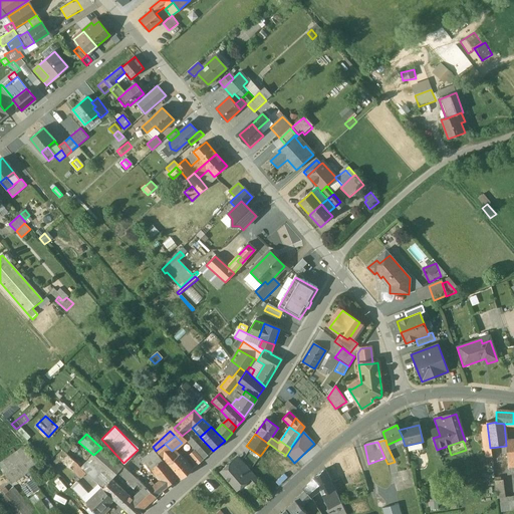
[(172,451),(165,444),(156,451),(165,462),(175,454),(172,451)]
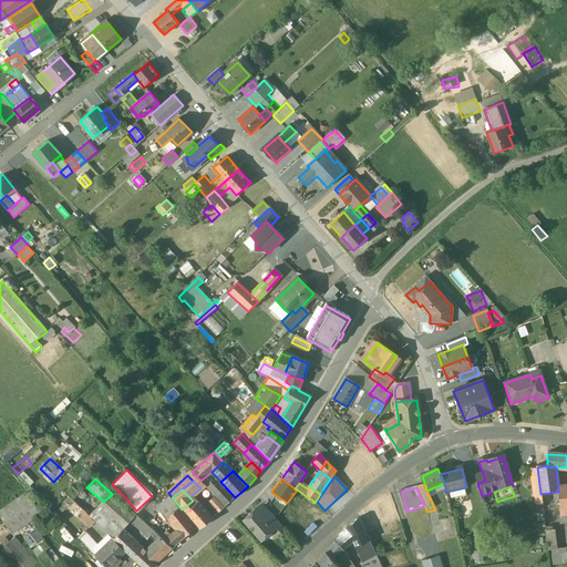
[(27,493),(0,511),(0,517),(6,525),(12,534),(41,514),(27,493)]
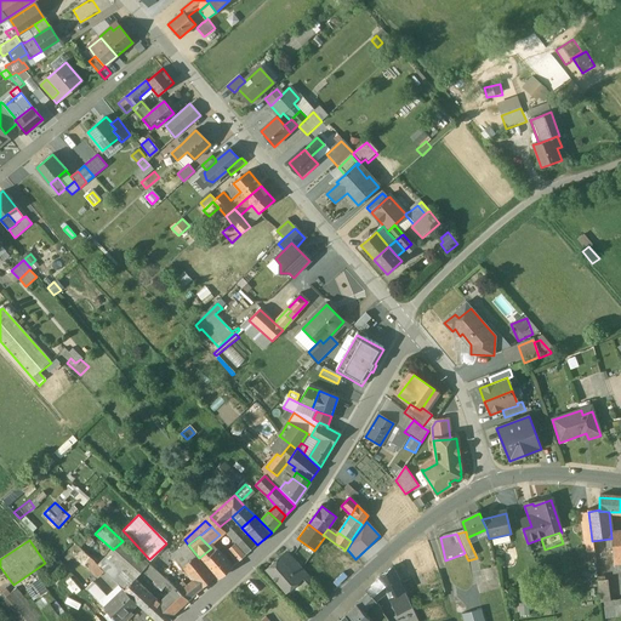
[(153,569),(123,541),(113,550),(98,567),(104,573),(129,594),(138,585),(134,580),(142,571),(147,576),(153,569)]
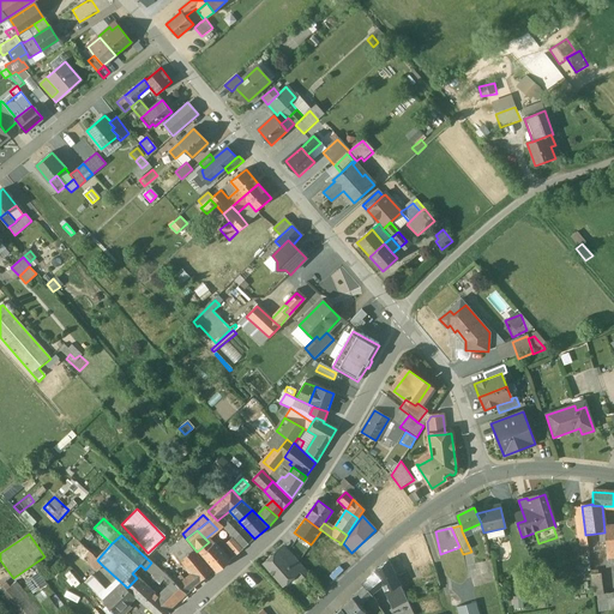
[(170,549),(181,560),(193,552),(182,539),(170,549)]
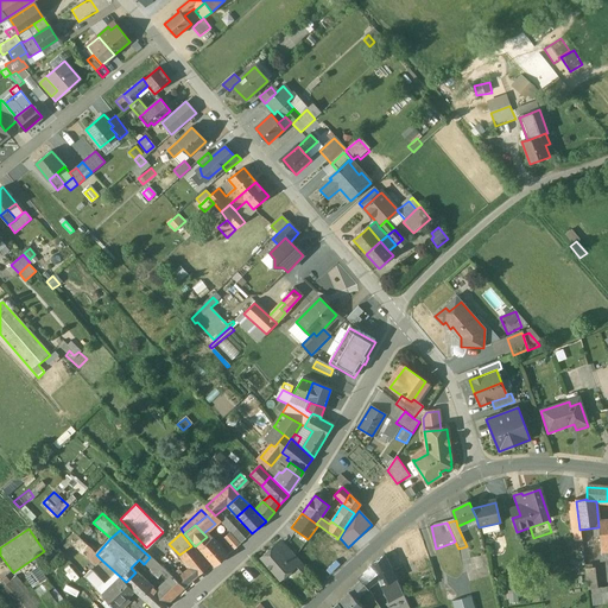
[(226,557),(207,537),(195,546),(214,568),(226,557)]
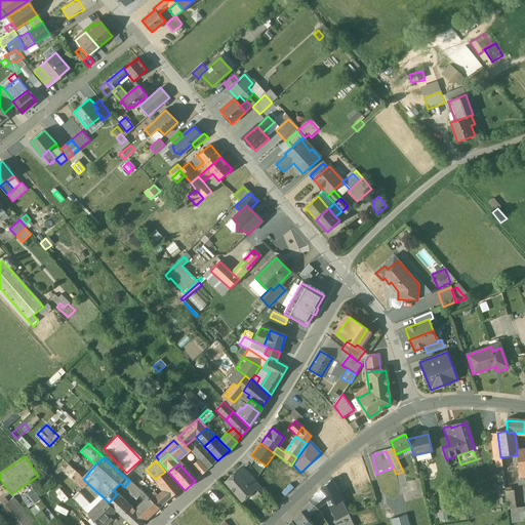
[(250,476),(241,467),(236,471),(237,472),(244,481),(250,476)]
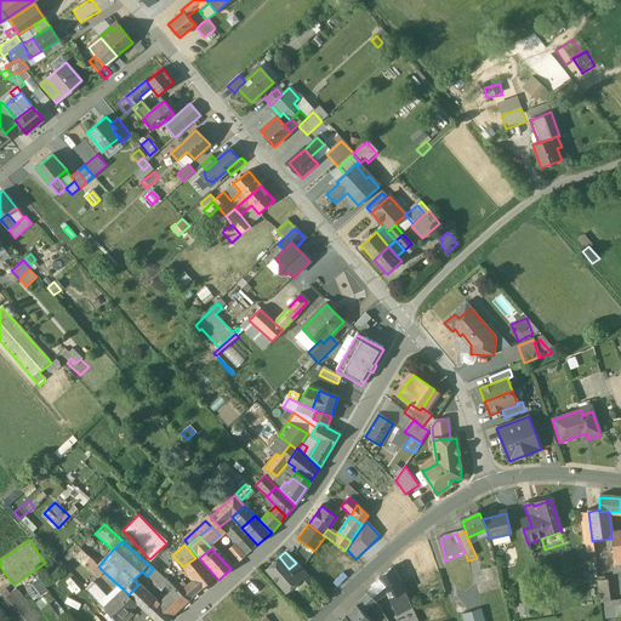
[(97,580),(104,573),(98,567),(85,553),(77,560),(97,580)]
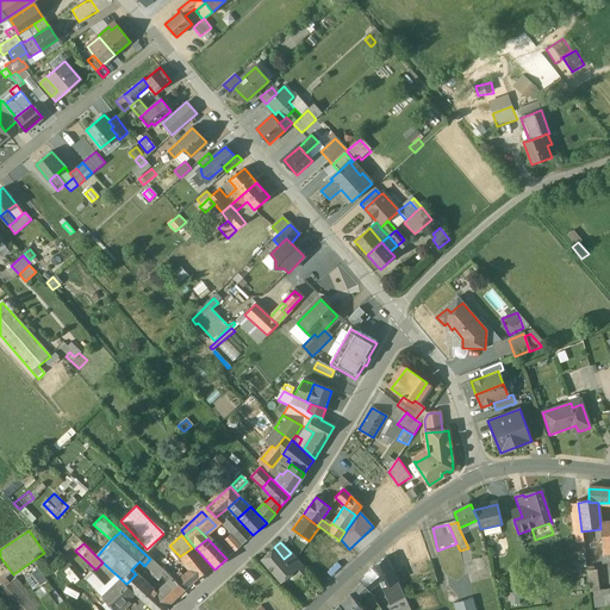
[(209,568),(192,548),(180,556),(191,571),(198,578),(209,568)]
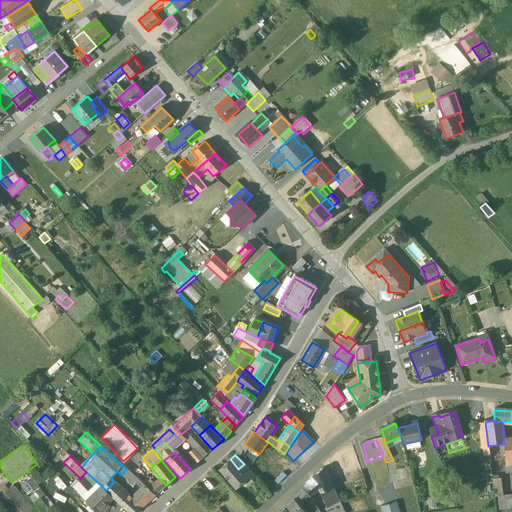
[(238,469),(231,460),(219,470),(235,489),(245,480),(246,479),(238,470),(238,469)]
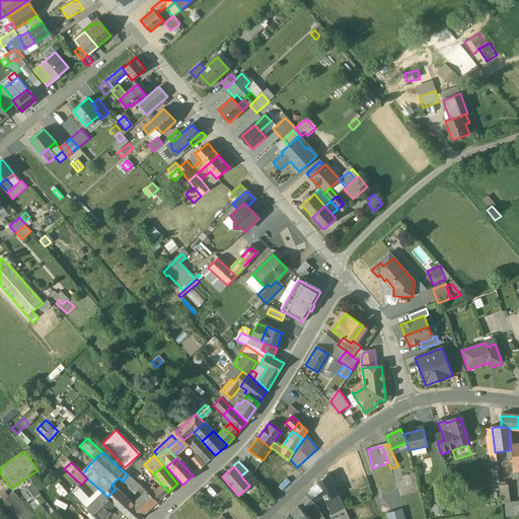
[(398,466),(391,468),(394,480),(401,479),(398,466)]
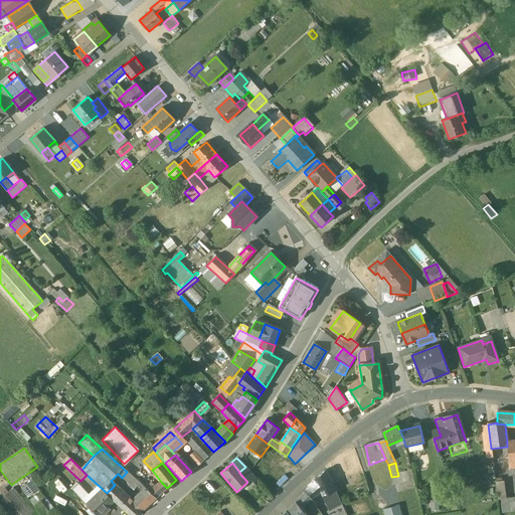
[(258,481),(245,467),(239,472),(239,473),(247,482),(246,483),(249,488),(258,481)]
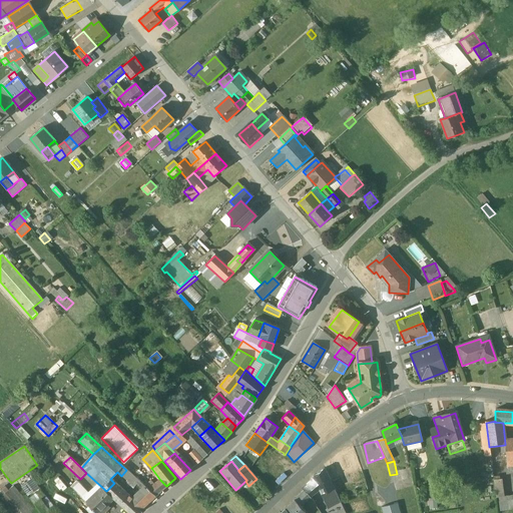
[(135,478),(126,470),(121,476),(130,484),(135,478)]
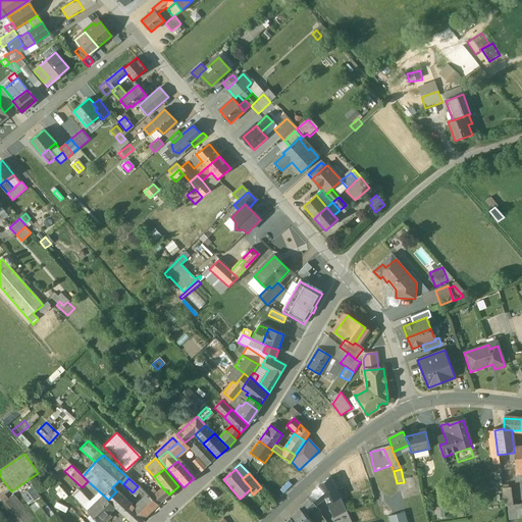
[(331,478),(319,486),(328,504),(340,498),(331,478)]
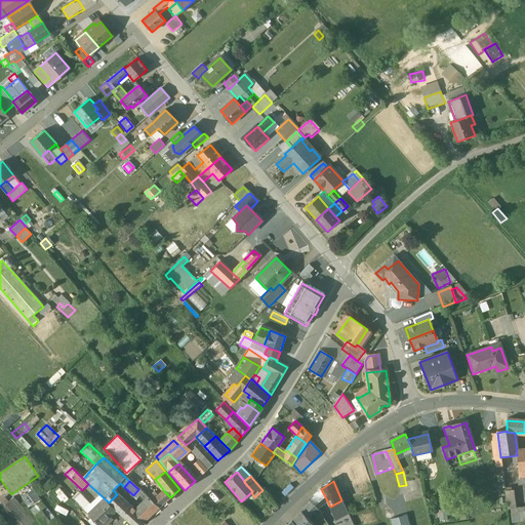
[(139,500),(145,494),(138,489),(133,495),(139,500)]
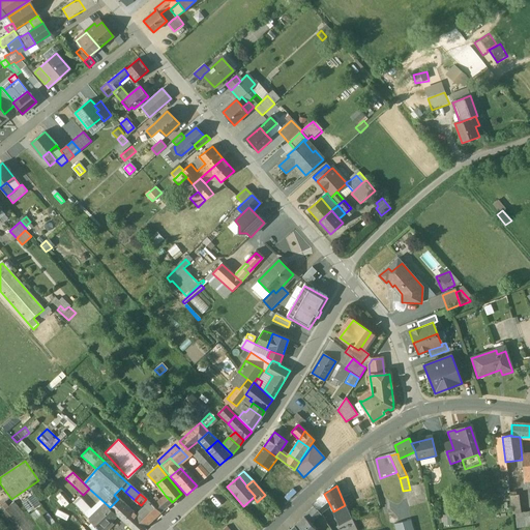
[(166,507),(172,502),(166,496),(159,501),(166,507)]
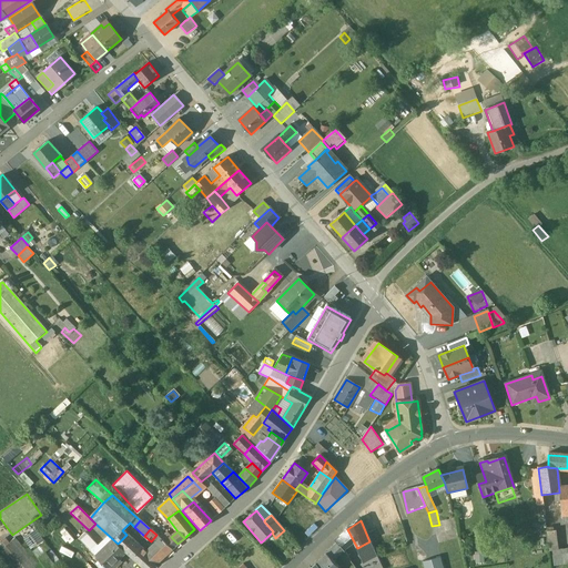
[(554,567),(555,567),(567,566),(567,549),(560,551),(557,531),(547,533),(549,553),(553,553),(554,567)]
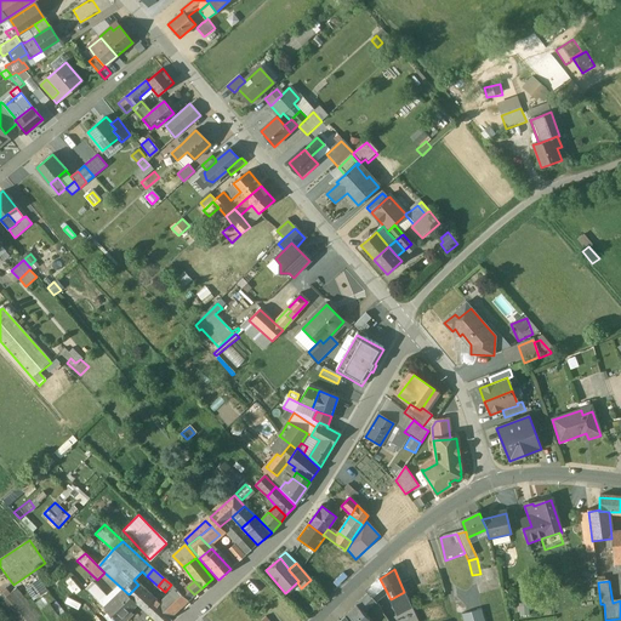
[(187,587),(184,585),(181,587),(176,582),(172,586),(187,599),(194,594),(187,587)]
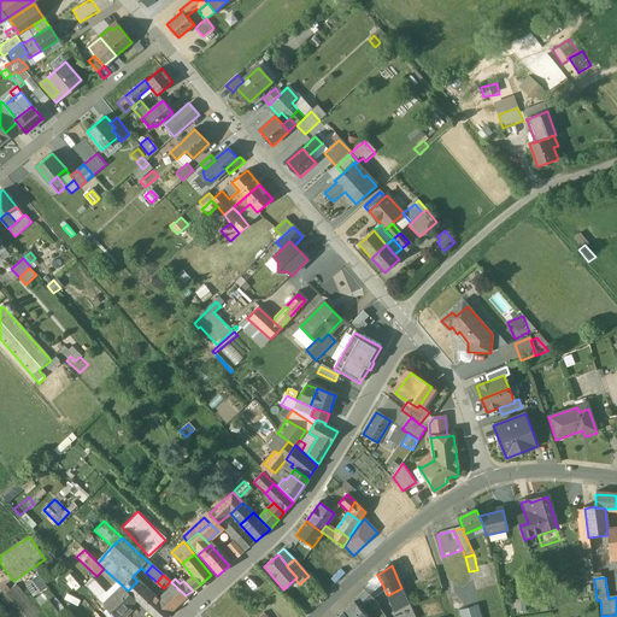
[(153,597),(137,581),(128,591),(136,599),(135,599),(135,600),(144,607),(153,597)]
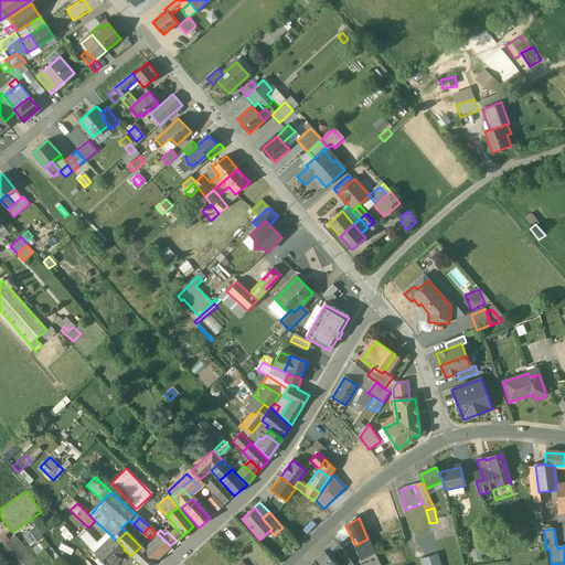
[(157,533),(156,532),(148,540),(150,543),(161,554),(170,545),(157,533)]
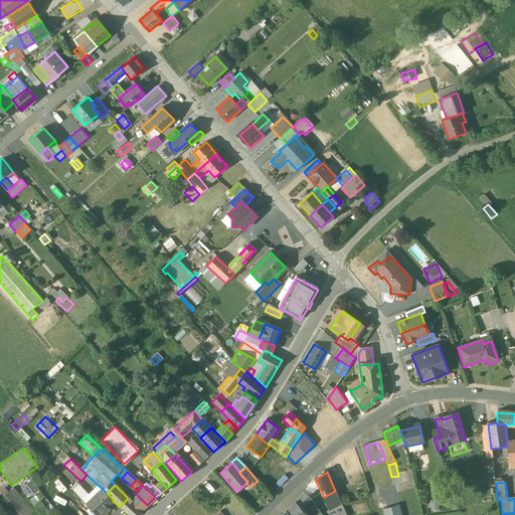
[(314,494),(309,486),(305,491),(306,493),(309,497),(314,494)]
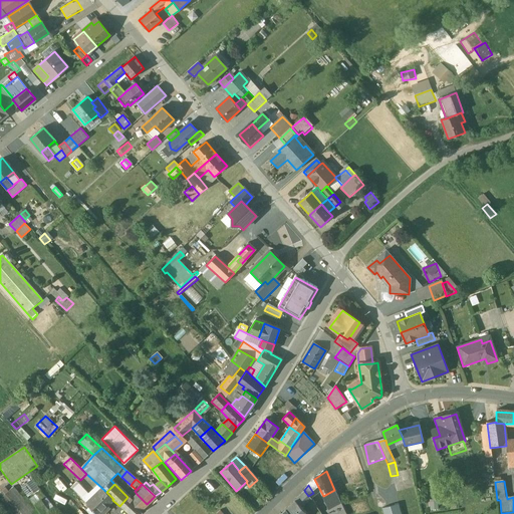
[(35,513),(13,488),(2,497),(13,510),(8,513),(7,513),(35,513)]
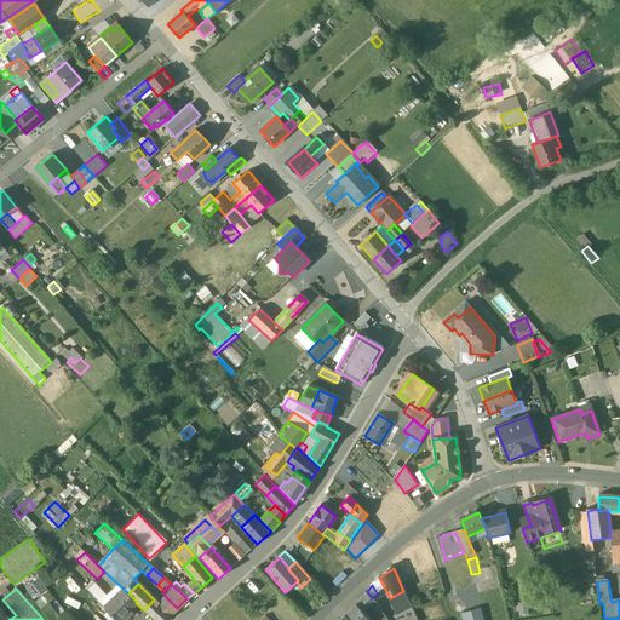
[(122,589),(103,608),(115,619),(124,619),(127,616),(125,613),(136,603),(136,602),(137,602),(128,593),(122,589)]
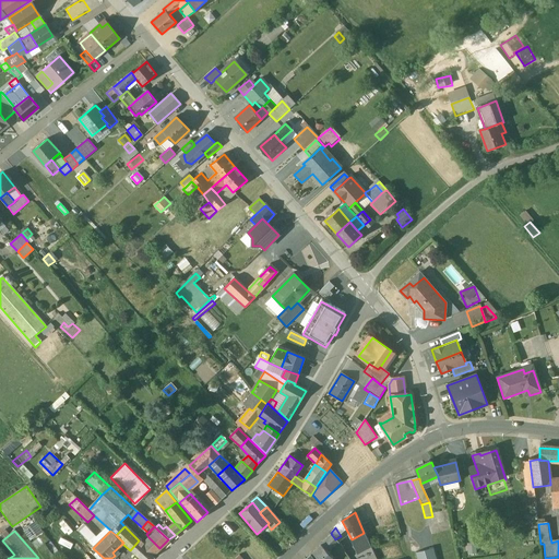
[(364,533),(352,539),(353,543),(357,542),(361,552),(370,548),(364,533)]
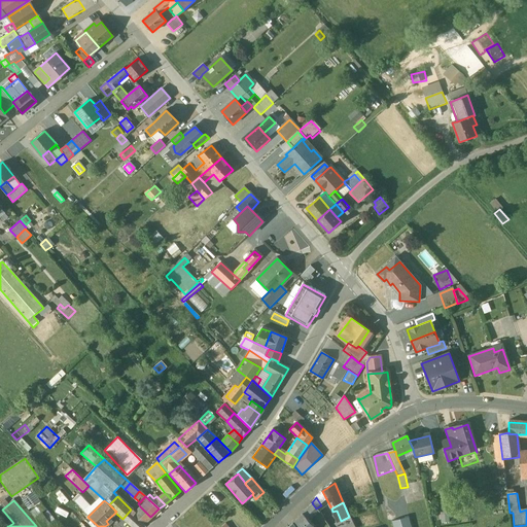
[(313,504),(309,508),(315,516),(316,515),(319,513),(316,508),(313,504)]
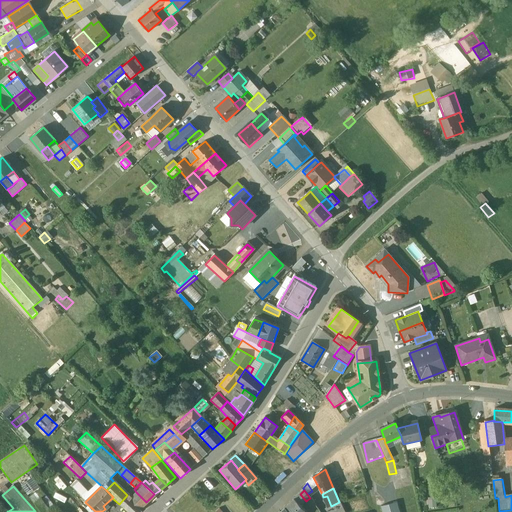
[(141,508),(146,502),(136,492),(130,498),(141,508)]
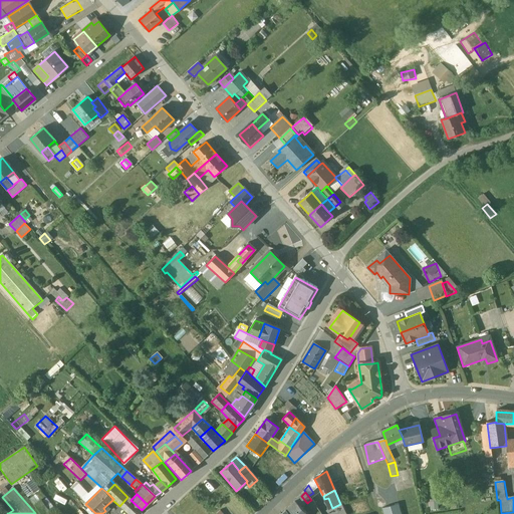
[(307,503),(301,496),(296,501),(302,507),(307,503)]
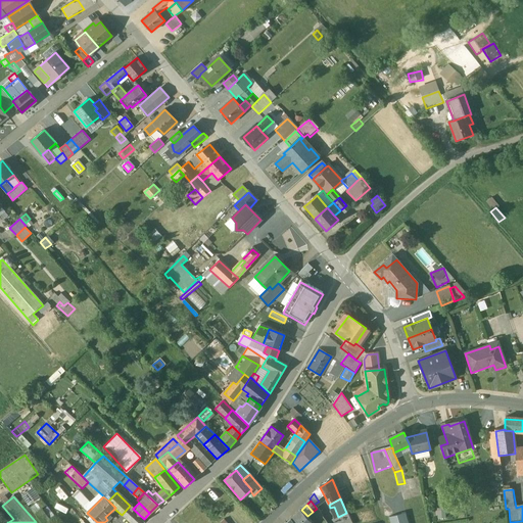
[(130,506),(122,515),(130,522),(139,522),(144,519),(133,509),(130,506)]
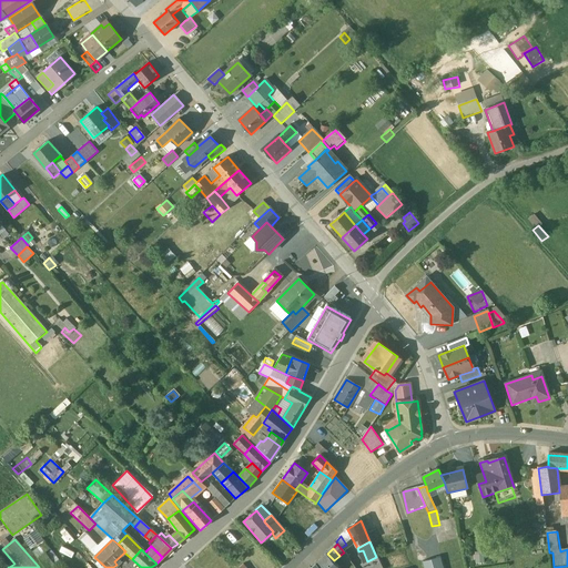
[(53,567),(56,567),(46,554),(39,559),(44,567),(53,567)]
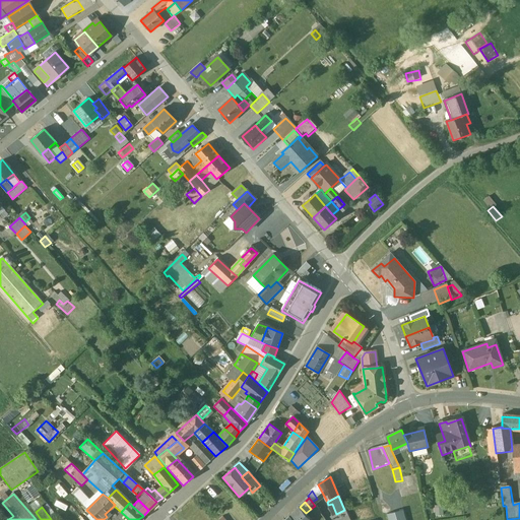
[(312,519),(306,513),(300,507),(289,515),(294,519),(312,519)]
